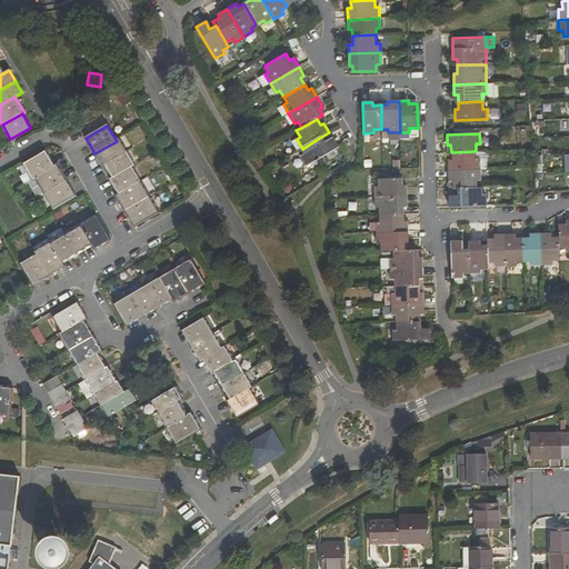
[(321,137),(302,149),(301,149),(305,156),(302,157),(308,166),(338,147),(332,138),(326,142),(321,137)]
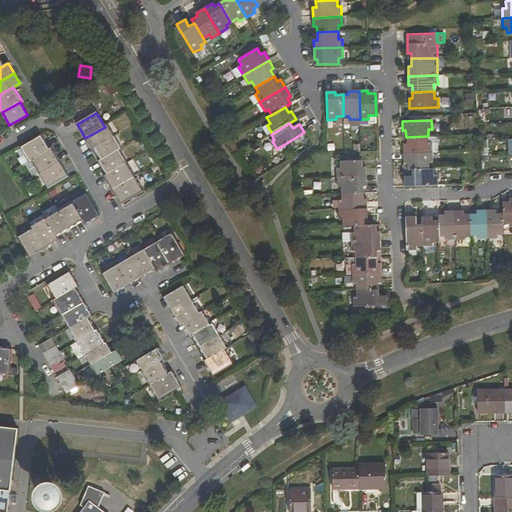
[(105,127),(85,138),(92,150),(115,137),(108,125),(105,127)]
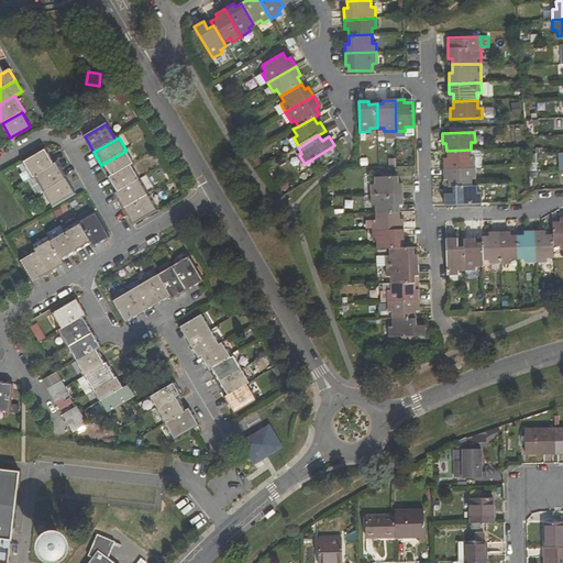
[(443,168),(475,167),(475,156),(472,157),(471,150),(446,151),(446,158),(443,158),(443,168)]
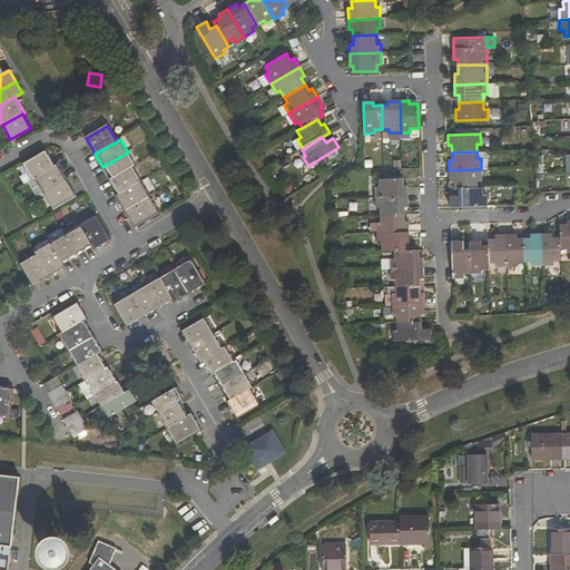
[(36,178),(55,167),(46,153),(25,165),(32,179),(36,178)]
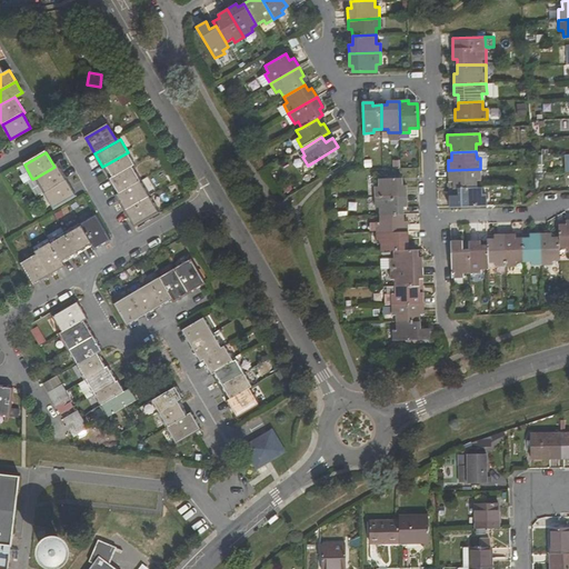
[(135,165),(128,152),(102,167),(110,180),(132,167),(135,165)]
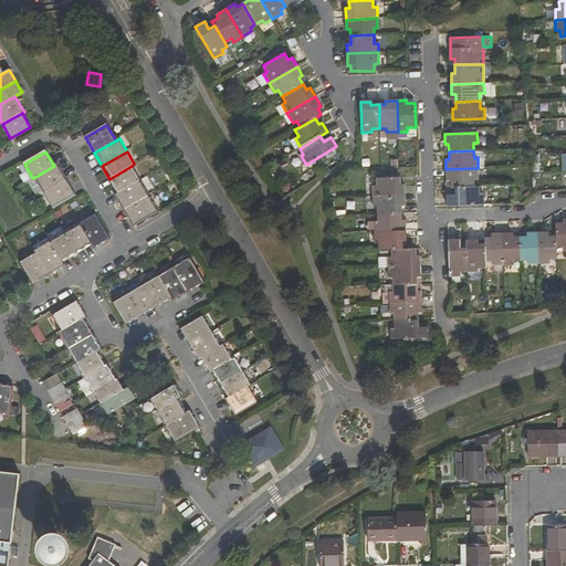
[(56,165),(54,166),(35,177),(44,192),(65,179),(56,165)]
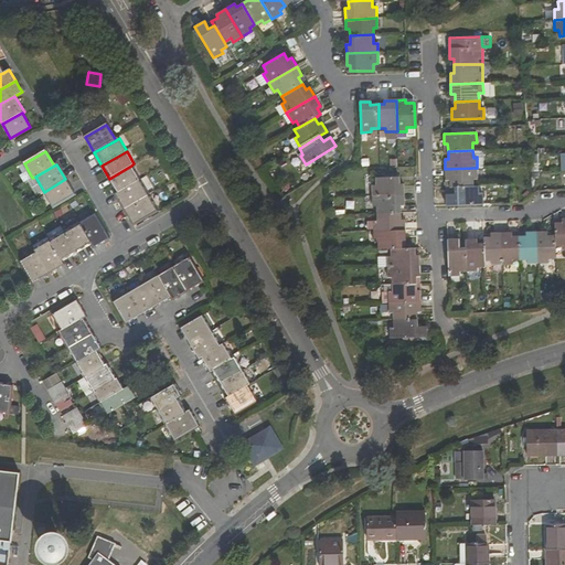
[(131,166),(109,179),(118,193),(140,180),(131,166)]
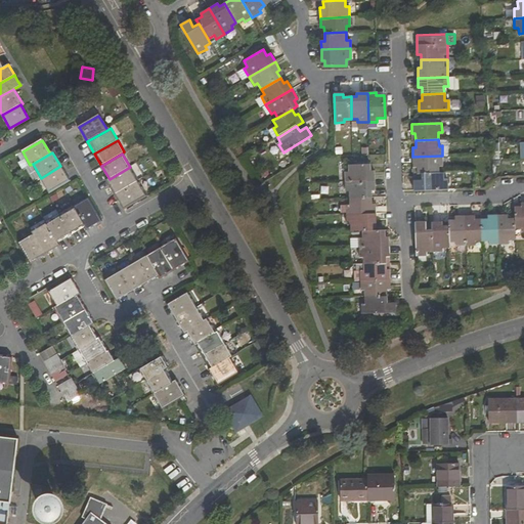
[(443,165),(442,156),(412,157),(412,167),(417,167),(417,173),(421,173),(439,172),(439,166),(443,165)]
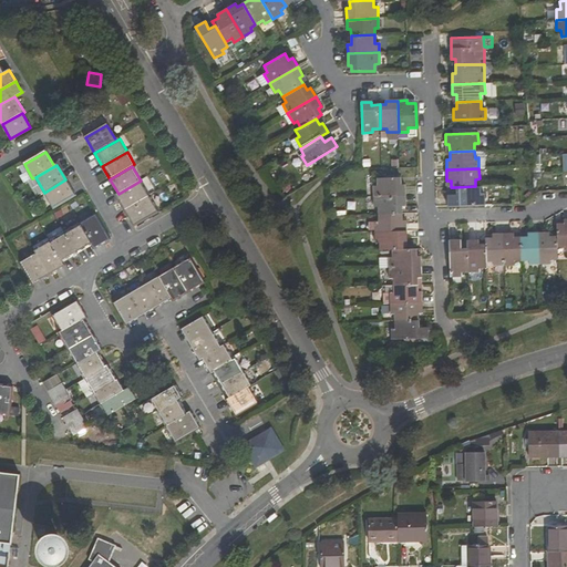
[(308,174),(295,182),(298,188),(311,181),(308,174)]
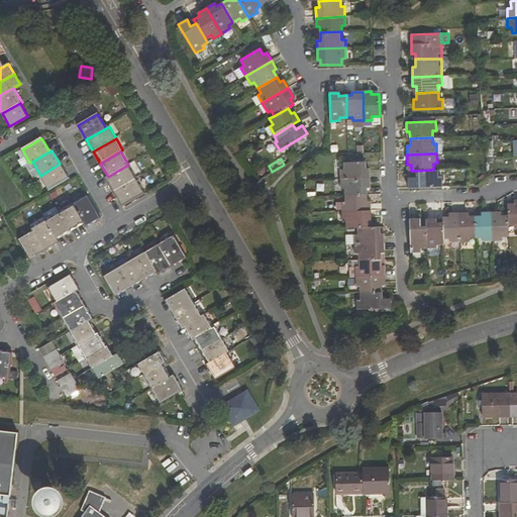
[(339,180),(370,179),(369,169),(365,169),(366,163),(343,163),(343,169),(339,170),(339,180)]
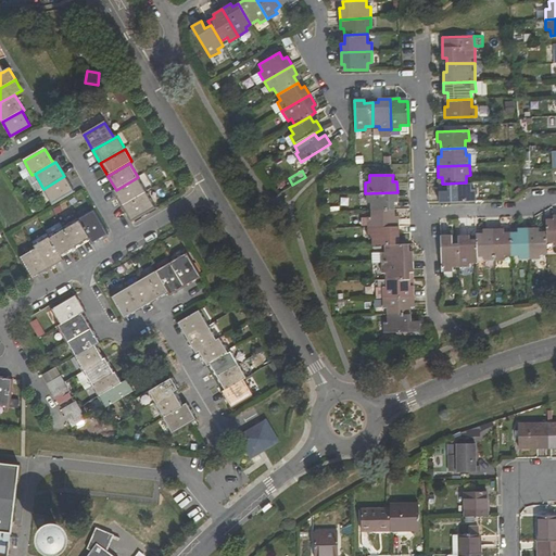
[(73,191),(64,176),(43,189),(52,203),(73,191)]
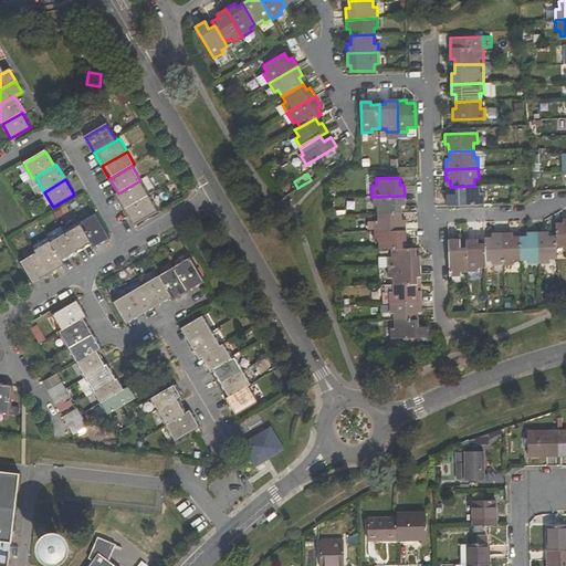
[(140,180),(118,194),(116,195),(124,210),(149,196),(140,180)]
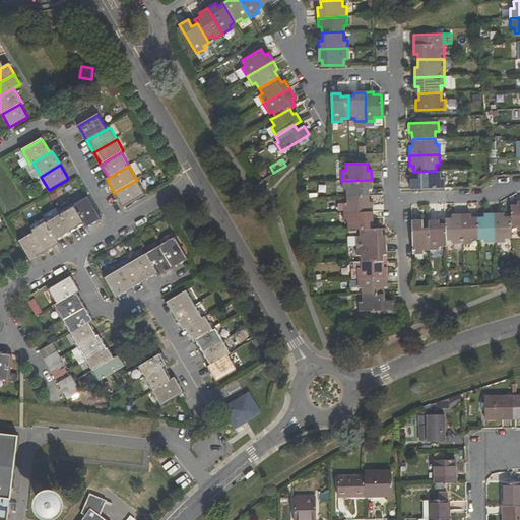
[(410,188),(444,187),(444,178),(440,178),(440,172),(436,171),(417,172),(418,178),(410,178),(410,188)]
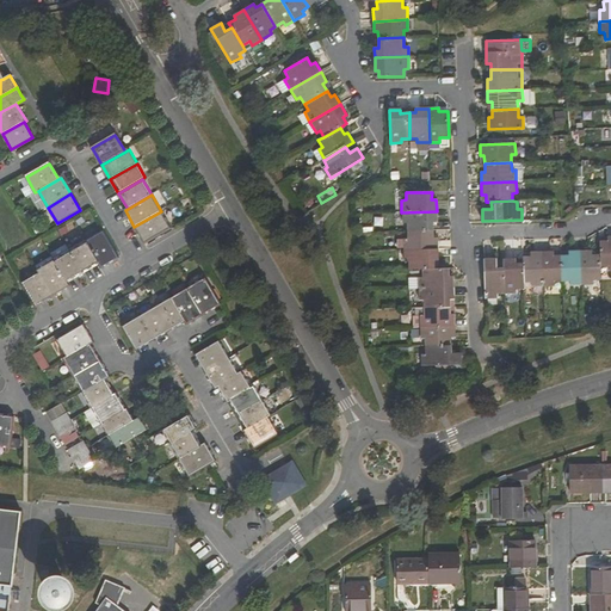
[(161,211),(134,227),(143,242),(171,227),(161,211)]
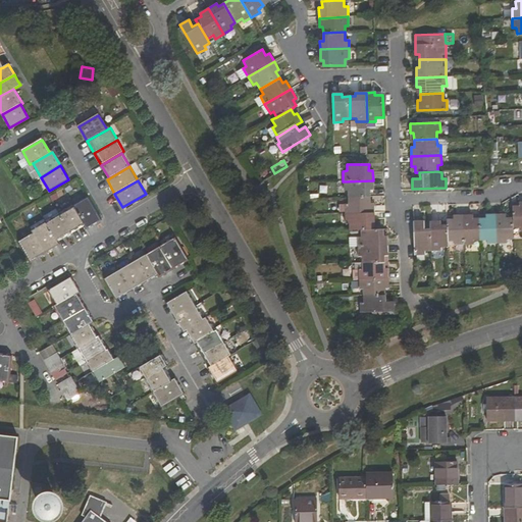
[(373,190),(373,180),(343,181),(343,191),(348,191),(348,198),(370,197),(370,190),(373,190)]
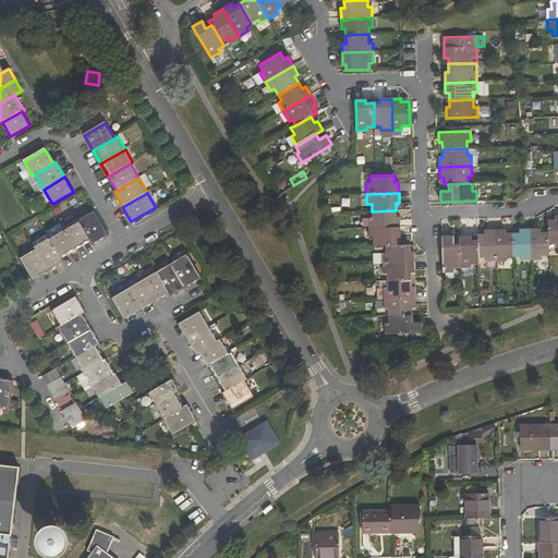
[(396,218),(396,210),(372,211),(372,218),(367,218),(367,229),(400,228),(399,218),(396,218)]
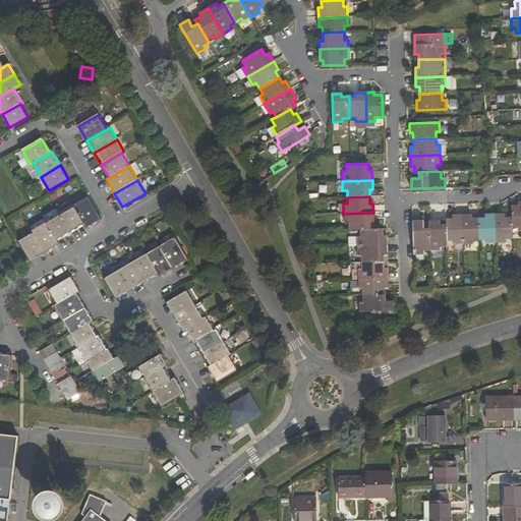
[(87,198),(73,207),(84,226),(87,229),(100,221),(87,198)]
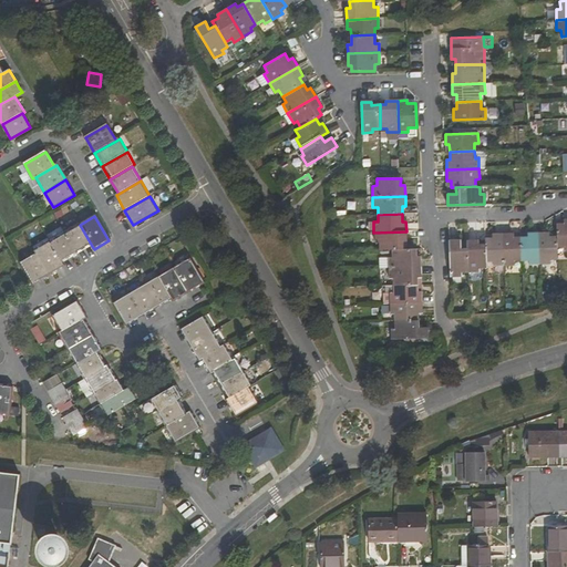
[(556,223),(557,236),(557,248),(564,248),(564,253),(566,251),(566,219),(563,220),(563,223),(556,223)]
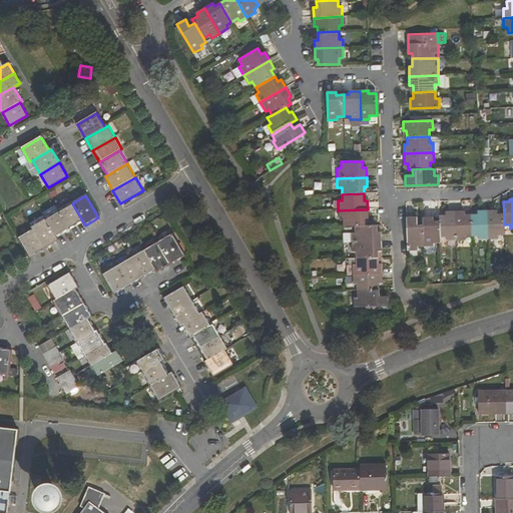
[(83,222),(72,203),(59,211),(69,230),(83,222)]
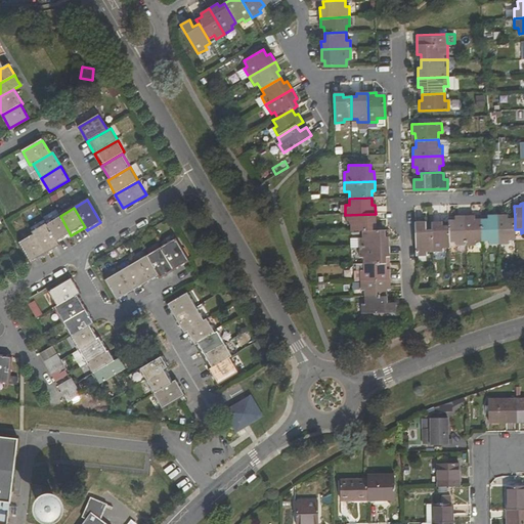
[(376,223),(376,214),(345,215),(346,224),(350,224),(350,231),(362,231),(373,230),(373,224),(376,223)]
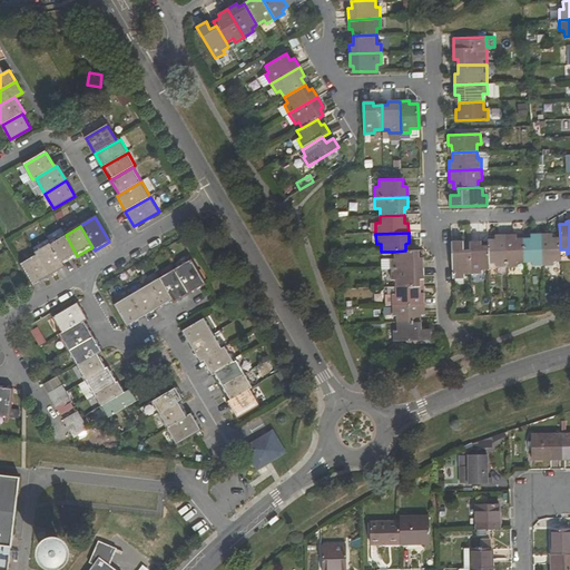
[(77,256),(66,235),(50,244),(62,265),(77,256)]
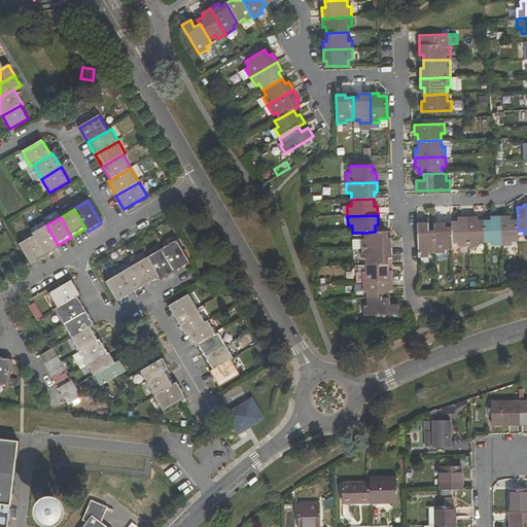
[(501,247),(500,217),(490,217),(490,220),(484,220),(485,244),(491,244),(491,247),(501,247)]
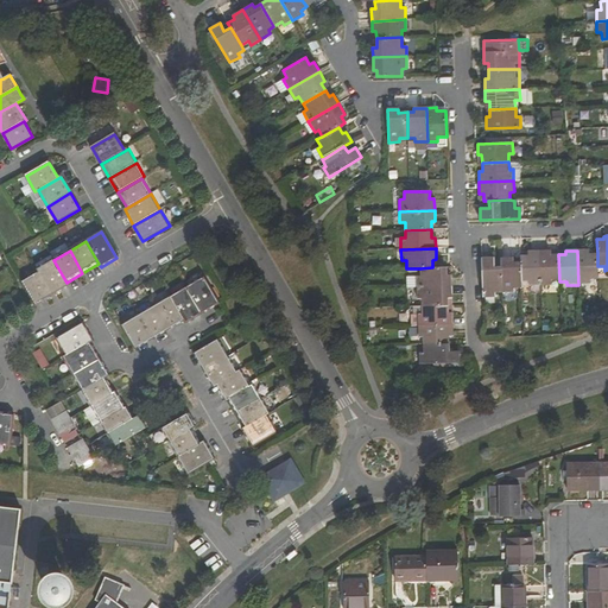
[(588,251),(577,251),(578,285),(589,285),(589,280),(597,280),(597,266),(597,253),(588,254),(588,251)]
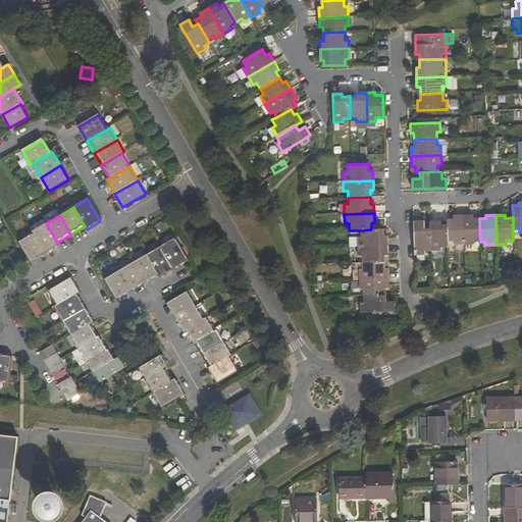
[(464,246),(463,216),(453,216),(453,219),(447,220),(447,225),(447,243),(454,243),(454,246),(464,246)]
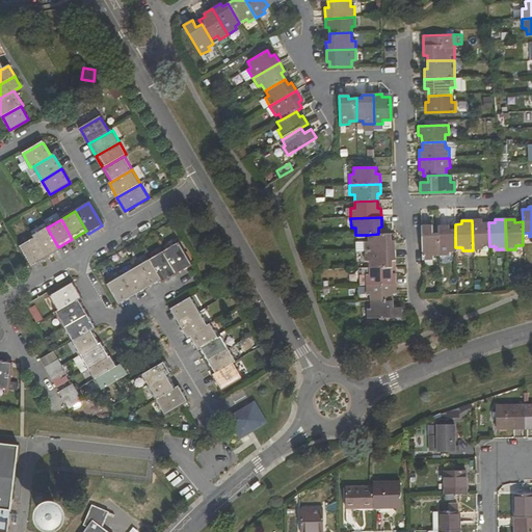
[(489,246),(488,222),(481,223),(481,220),(472,220),(473,250),(482,250),(482,246),(489,246)]
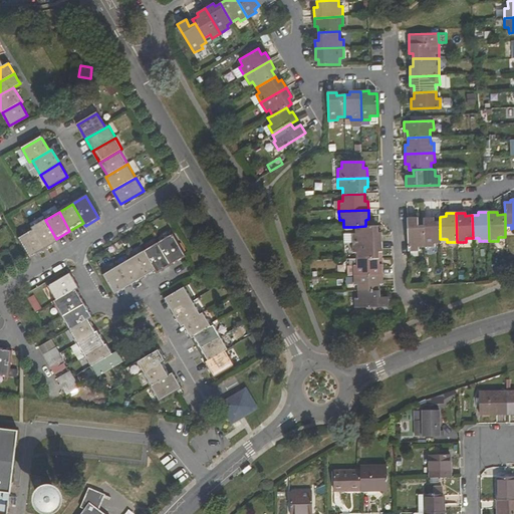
[(417,219),(407,219),(408,251),(418,251),(418,248),(424,248),(424,227),(417,227),(417,219)]
